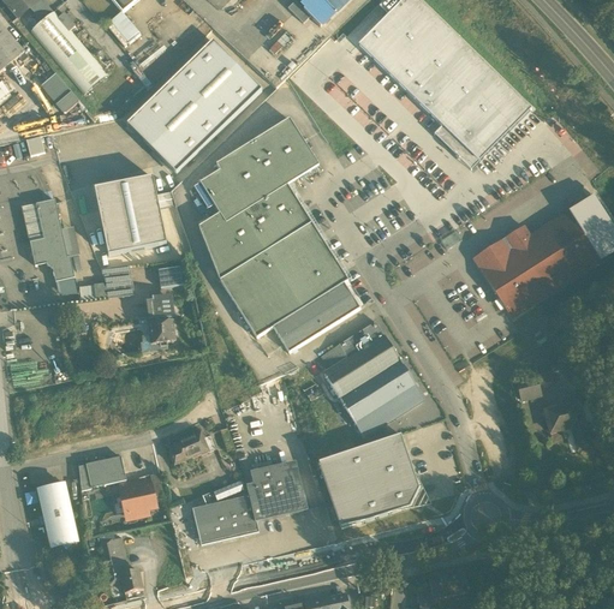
[(6,0),(18,13),(31,3),(34,0),(6,0)]
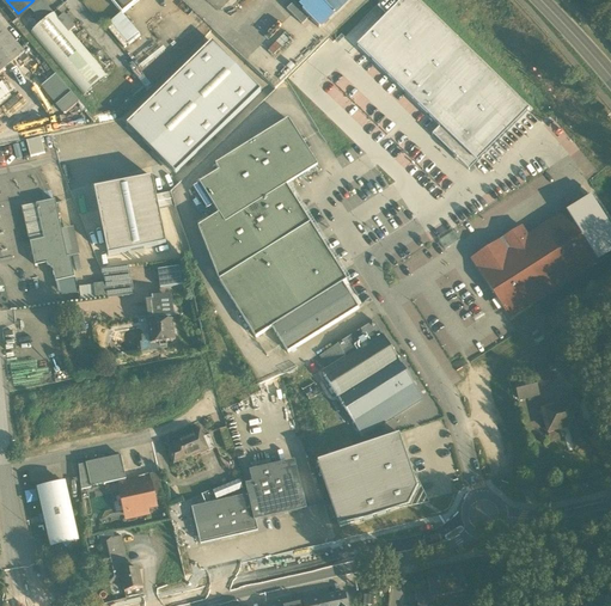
[(34,11),(41,18),(52,10),(43,0),(34,0),(31,2),(36,8),(34,11)]
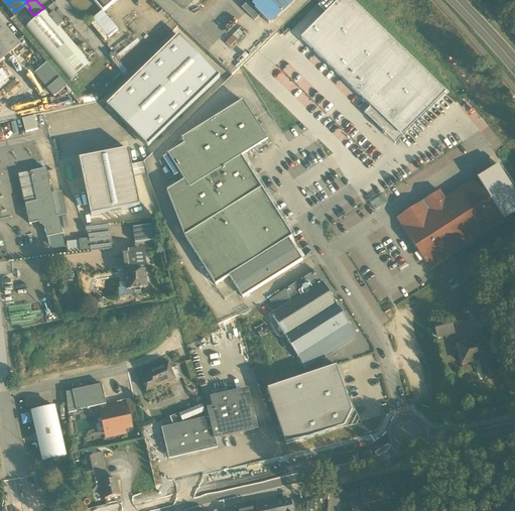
[(95,0),(102,8),(111,0),(95,0)]
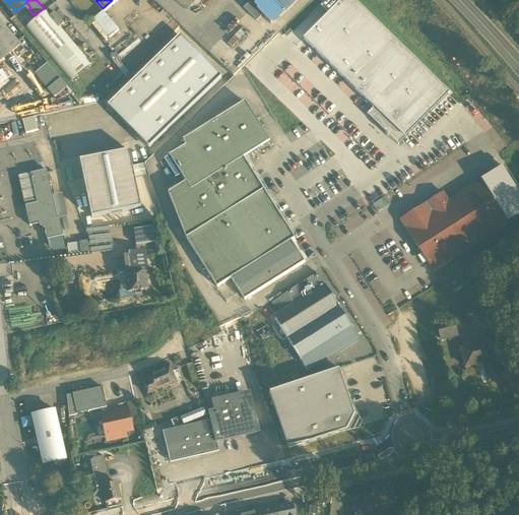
[(243,4),(255,17),(261,11),(256,6),(256,5),(254,3),(251,0),(247,0),(243,4)]
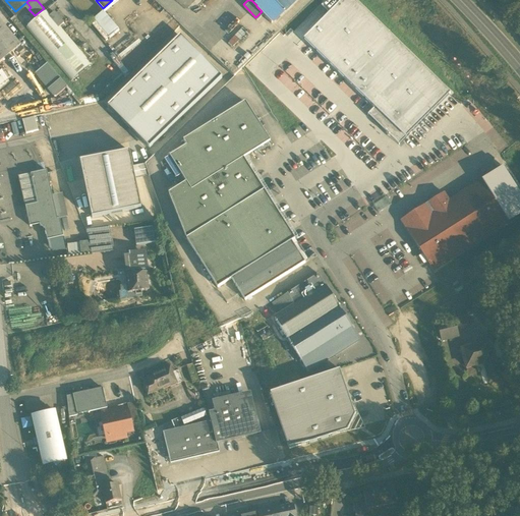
[(262,11),(271,20),(283,7),(277,0),(263,0),(256,5),(256,6),(262,11)]
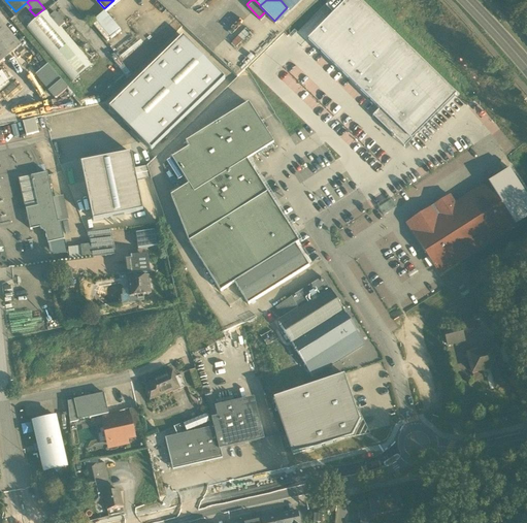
[(332,9),(307,35),(379,104),(410,135),(455,90),(362,0),(340,0),(335,6),(332,9)]
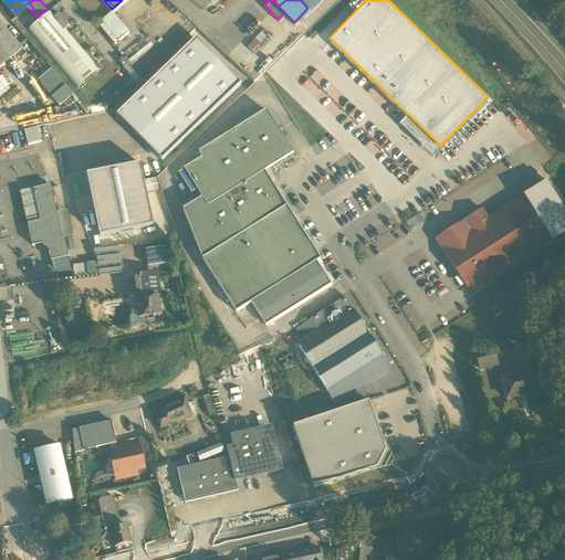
[(349,0),(348,1),(356,10),(359,7),(353,0),(349,0)]
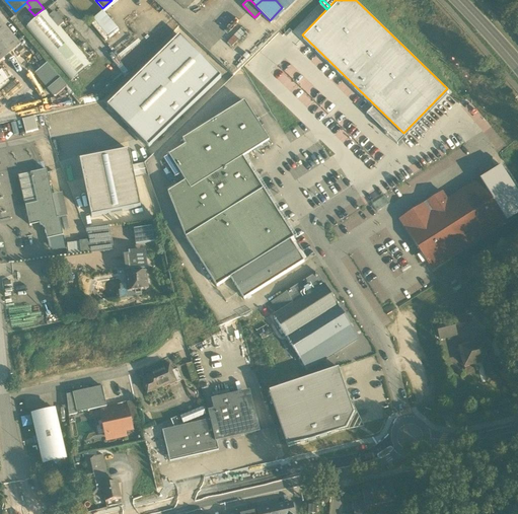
[(46,6),(44,8),(34,15),(24,23),(70,77),(91,60),(59,22),(50,11),(46,6)]
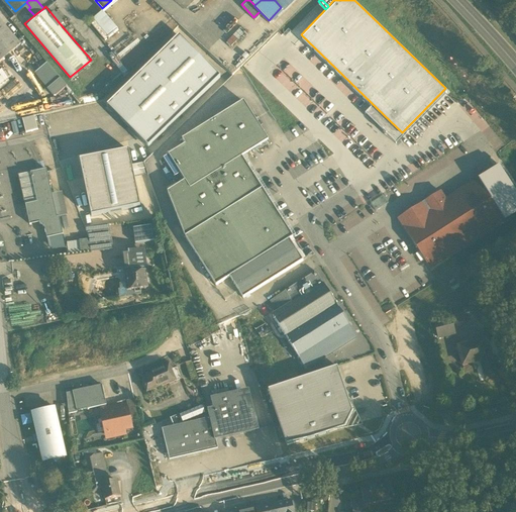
[(53,7),(49,11),(59,22),(63,18),(53,7)]
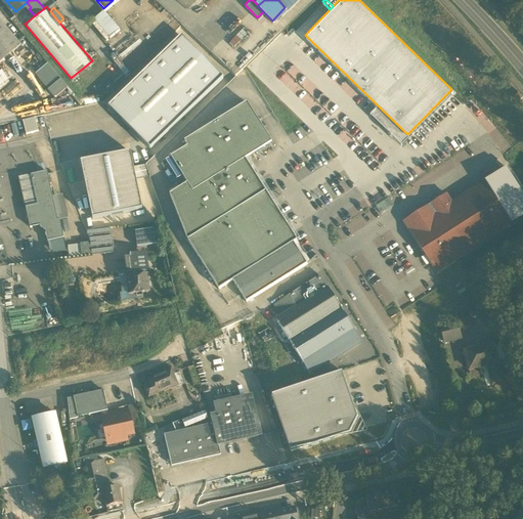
[(121,29),(103,8),(91,18),(109,39),(121,29)]
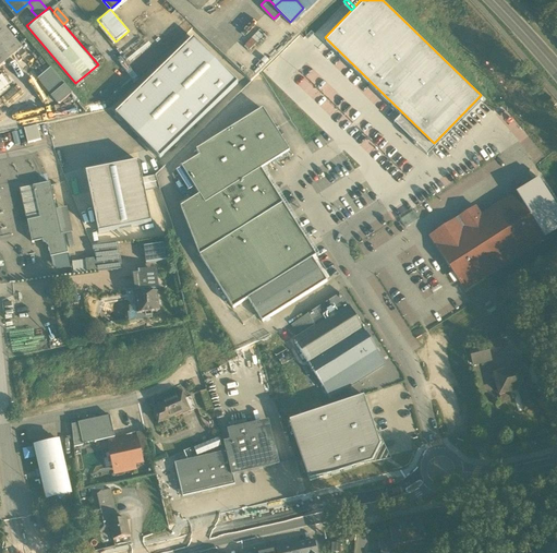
[(0,61),(21,44),(0,17),(0,61)]
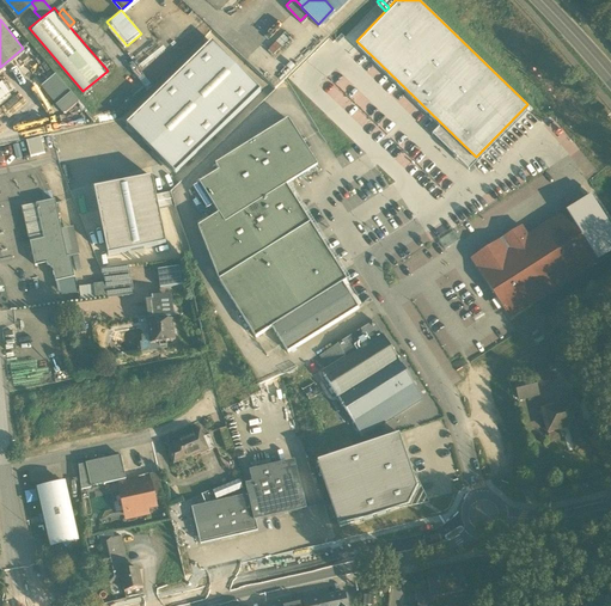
[(172,169),(175,170),(260,86),(220,46),(211,36),(126,120),(127,122),(172,169)]
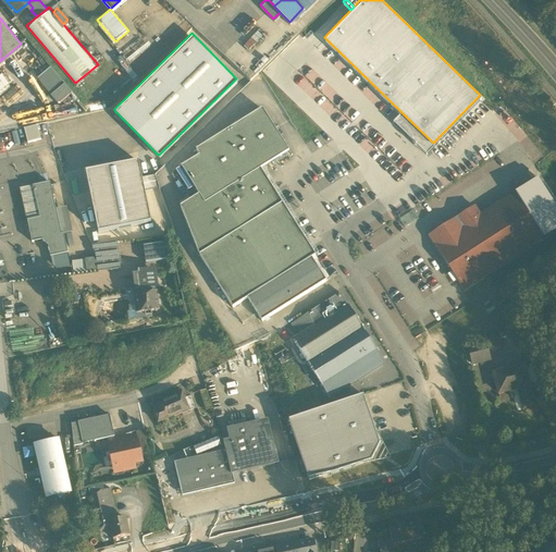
[(37,74),(59,99),(71,89),(49,63),(37,74)]
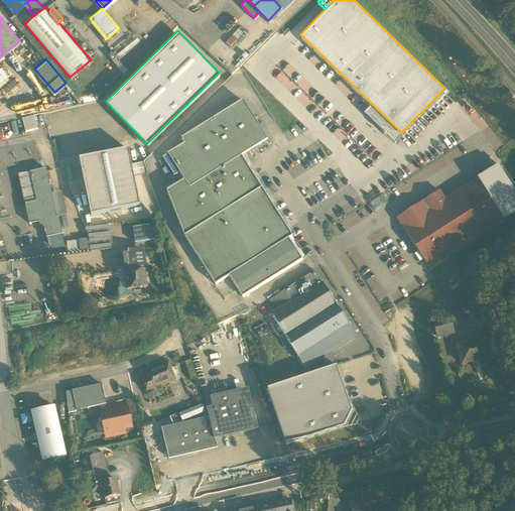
[(167,151),(178,169),(183,177),(188,185),(240,152),(266,136),(241,97),(180,135),(183,140),(167,151)]
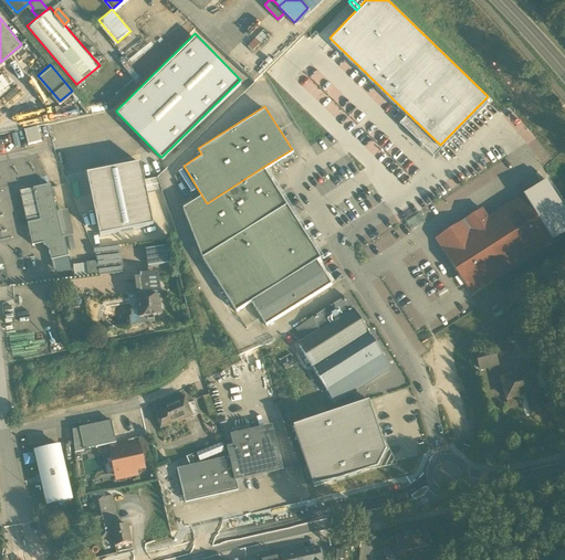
[(406,112),(398,119),(432,152),(440,145),(406,112)]
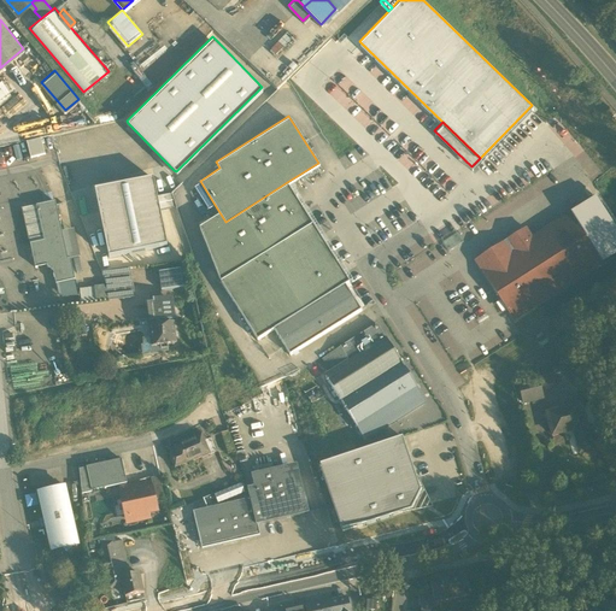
[(25,137),(30,153),(44,150),(40,134),(25,137)]
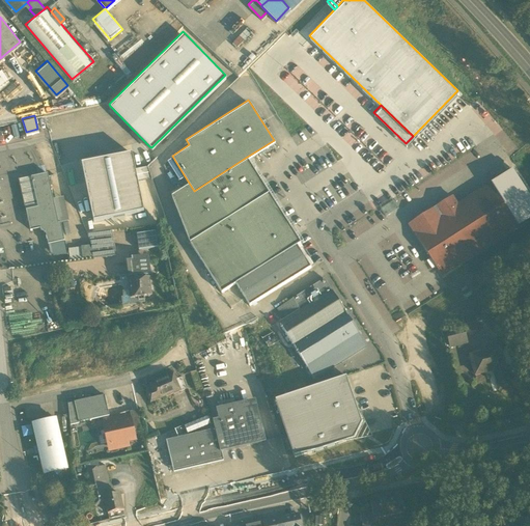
[(131,149),(81,160),(92,218),(143,208),(137,177),(134,165),(131,149)]
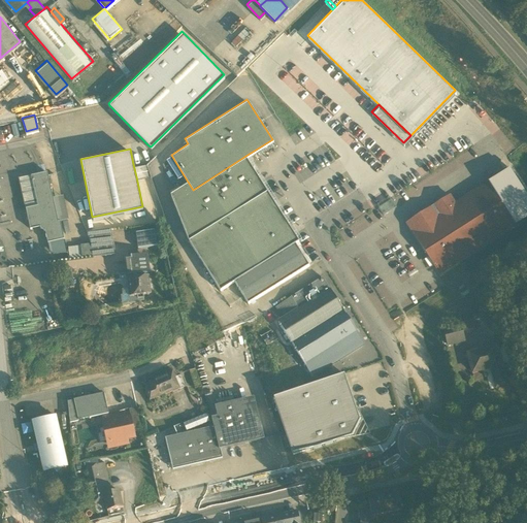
[(183,173),(171,155),(166,158),(177,176),(183,173)]
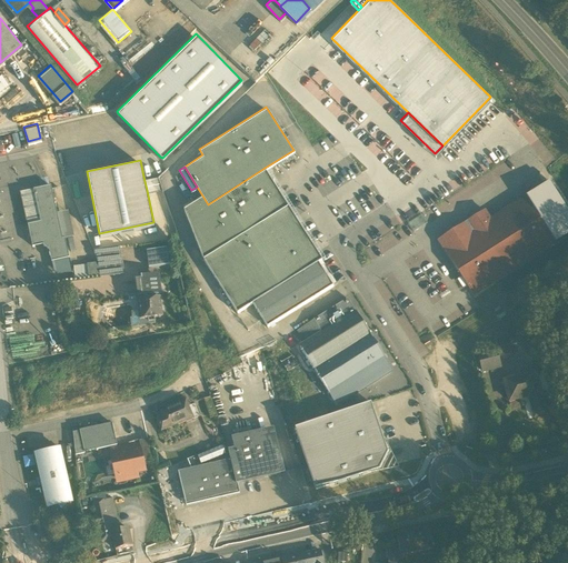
[(183,208),(202,258),(287,203),(265,168),(208,204),(202,195),(183,208)]
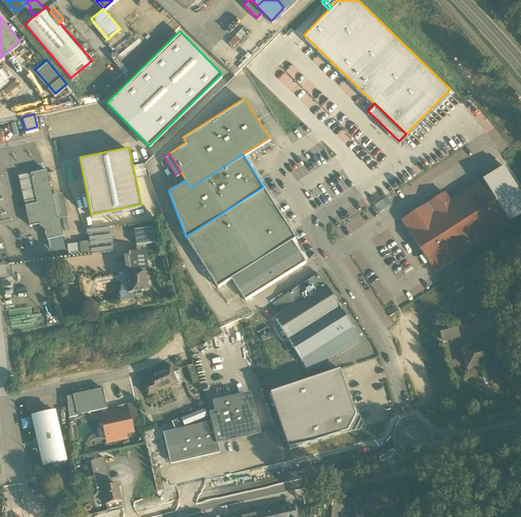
[(138,161),(141,173),(147,171),(144,160),(138,161)]
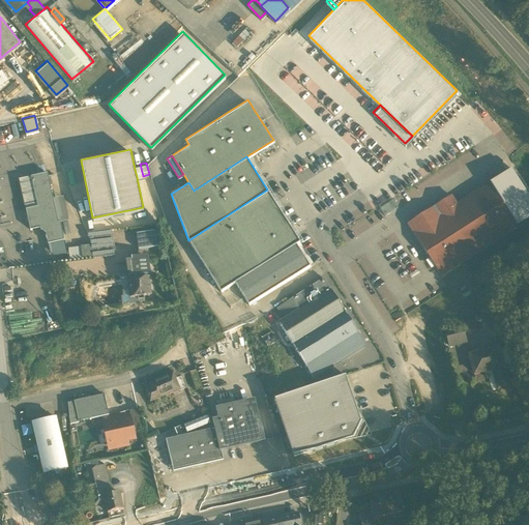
[(143,176),(140,164),(134,165),(137,177),(143,176)]
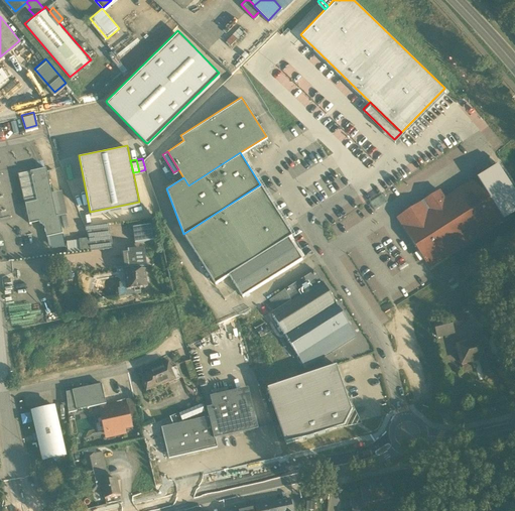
[(514,188),(497,160),(476,174),(502,216),(514,208),(514,188)]
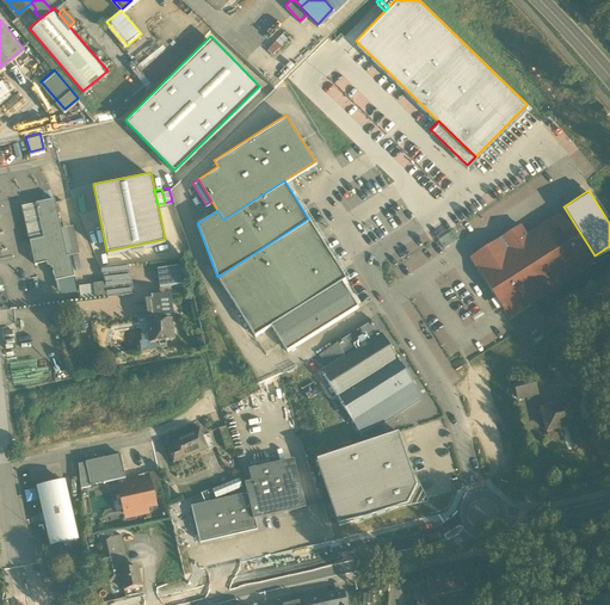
[(54,277),(73,272),(68,252),(66,252),(60,224),(54,195),(35,198),(43,234),(29,236),(34,260),(45,258),(45,260),(50,263),(51,263),(54,277)]
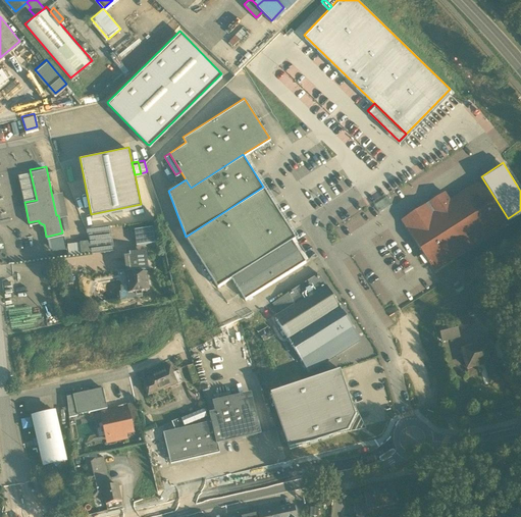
[(18,172),(24,202),(37,200),(30,169),(18,172)]
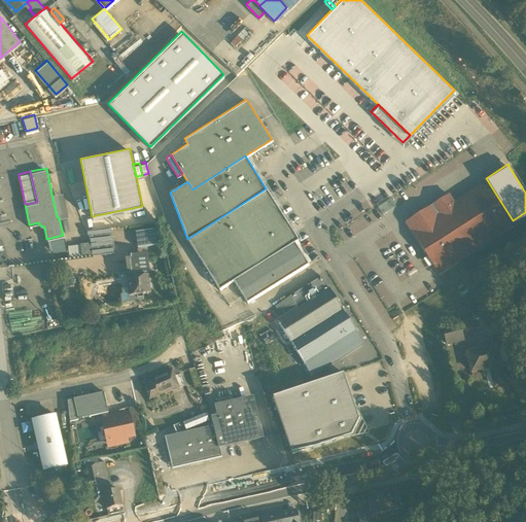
[(410,228),(437,270),(513,220),(486,178),(453,199),(448,190),(430,202),(436,210),(410,228)]
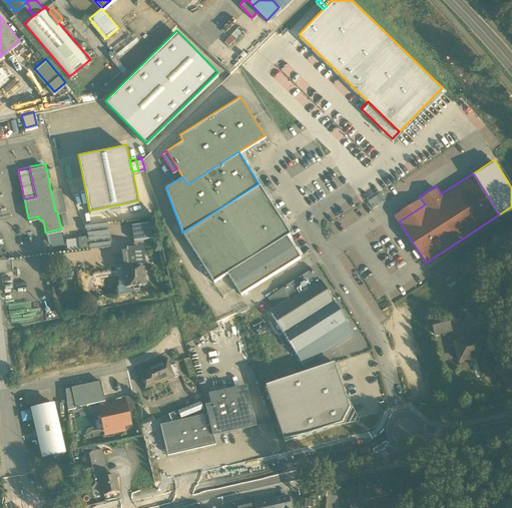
[(290,231),(259,183),(182,232),(213,280),(226,272),(258,251),(286,233),(290,231)]
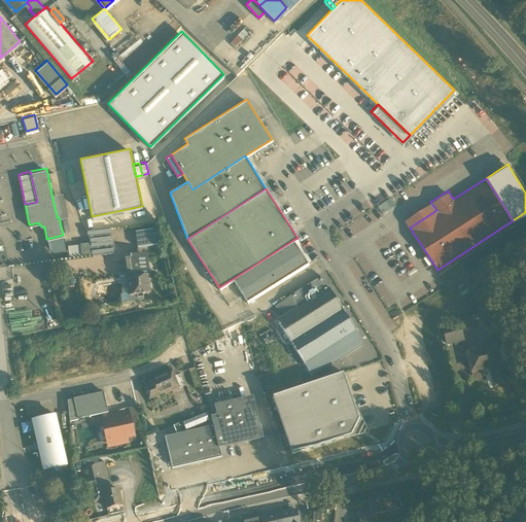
[(57,217),(59,217),(67,215),(63,192),(51,194),(57,217)]
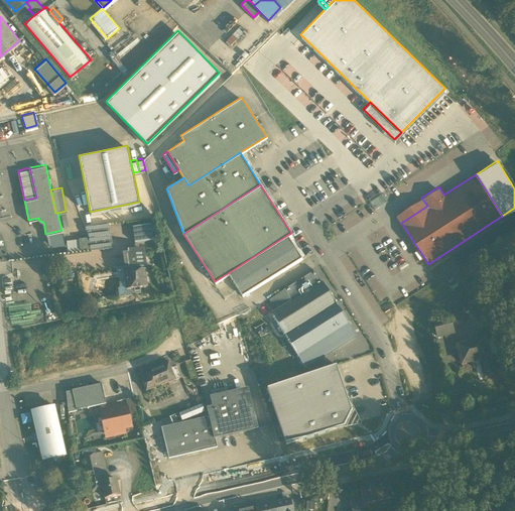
[(381,190),(369,199),(375,207),(386,199),(381,190)]
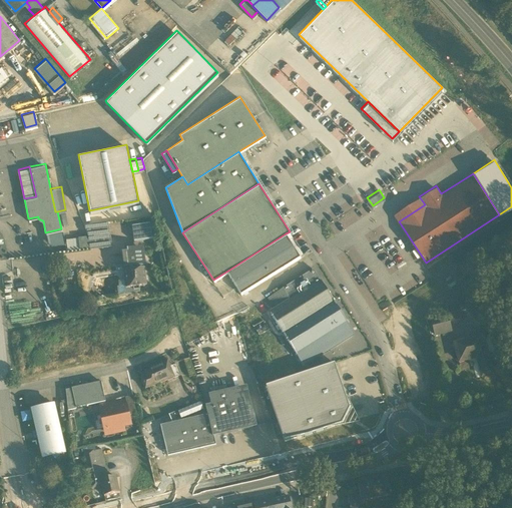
[(394,213),(399,221),(425,204),(419,196),(394,213)]
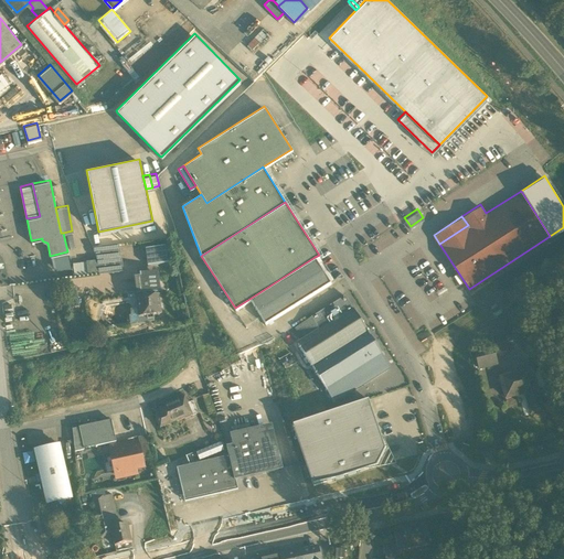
[(97,257),(98,269),(120,267),(119,254),(117,240),(102,243),(104,256),(97,257)]
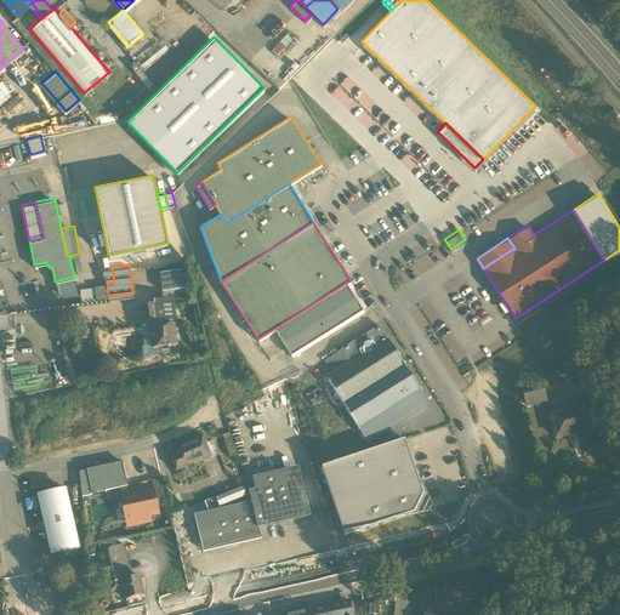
[(182,265),(161,266),(164,286),(183,284),(182,265)]
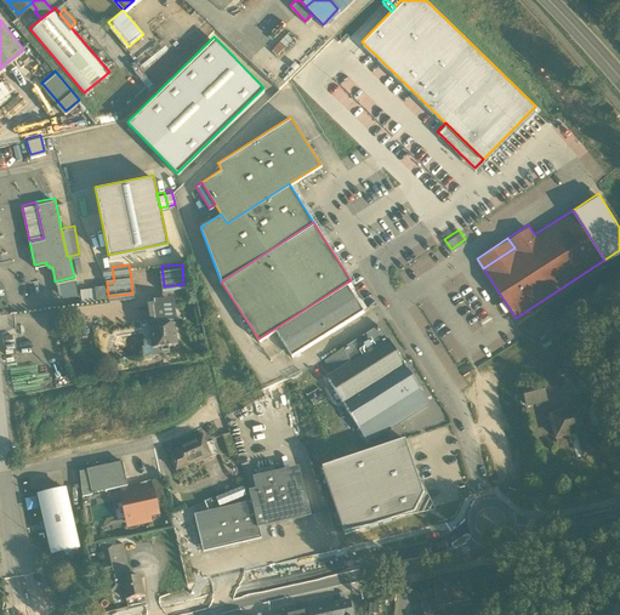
[(114,282),(112,267),(101,268),(107,283),(114,282)]
